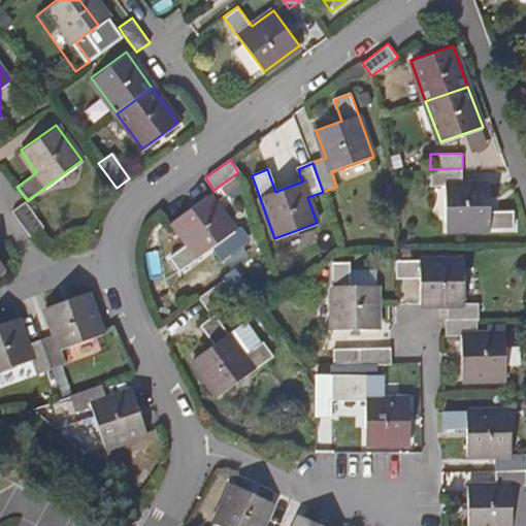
[(462,185),(462,168),(430,169),(430,185),(448,185),(448,229),(516,229),(515,209),(492,209),(491,185),(462,185)]
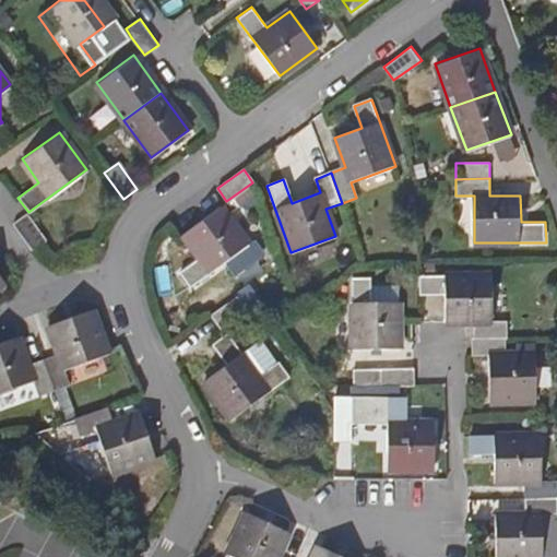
[(198,258),(177,272),(187,286),(246,245),(220,208),(181,234),(198,258)]
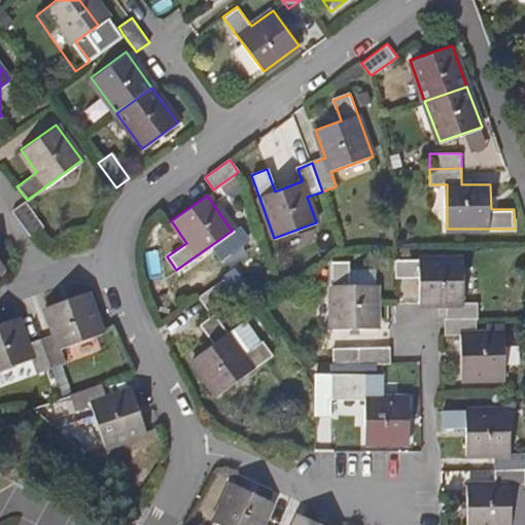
[(41,226),(23,202),(11,211),(29,235),(37,230),(41,226)]
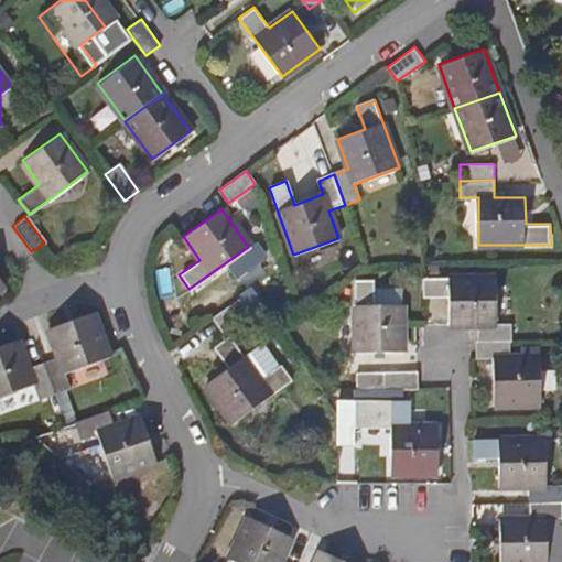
[(477,324),(477,338),(510,339),(510,324),(496,324),(495,277),(422,278),(422,294),(447,294),(449,324),(469,324),(477,324)]
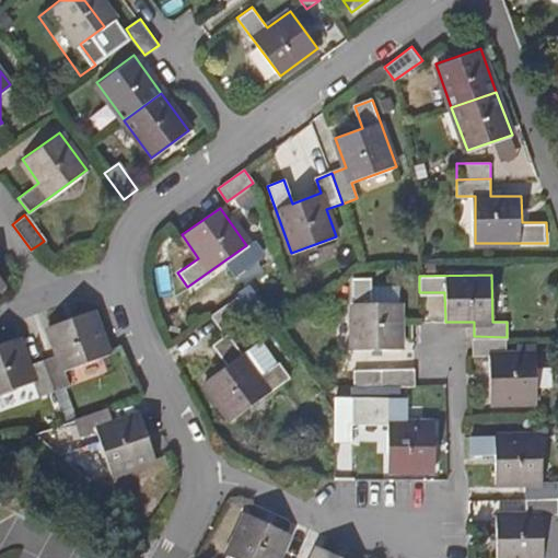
[(351,348),(399,348),(400,286),(370,286),(369,277),(350,277),(351,348)]
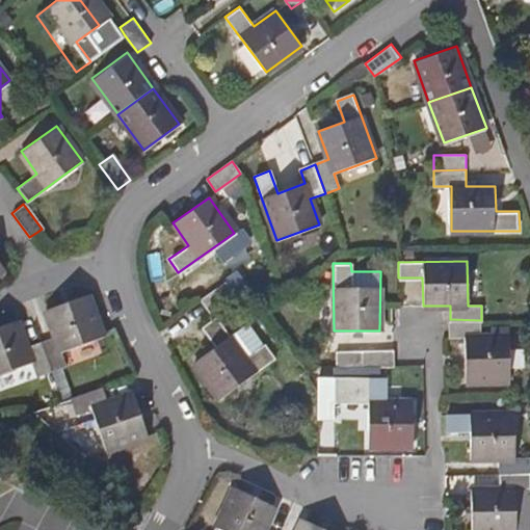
[(210,312),(234,292),(227,281),(201,299),(210,312)]
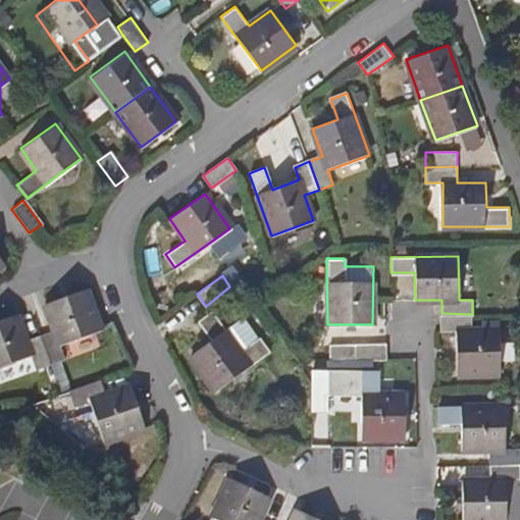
[(53,328),(40,333),(49,362),(63,356),(58,343),(99,327),(84,288),(44,303),(53,328)]
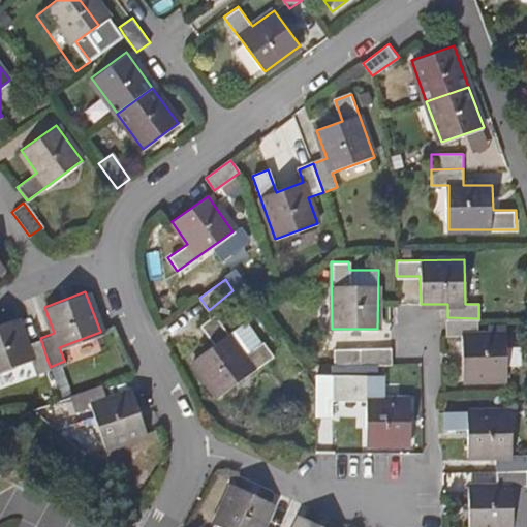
[(214,344),(193,360),(219,395),(274,354),(265,342),(262,344),(248,323),(231,336),(216,315),(200,327),(214,344)]
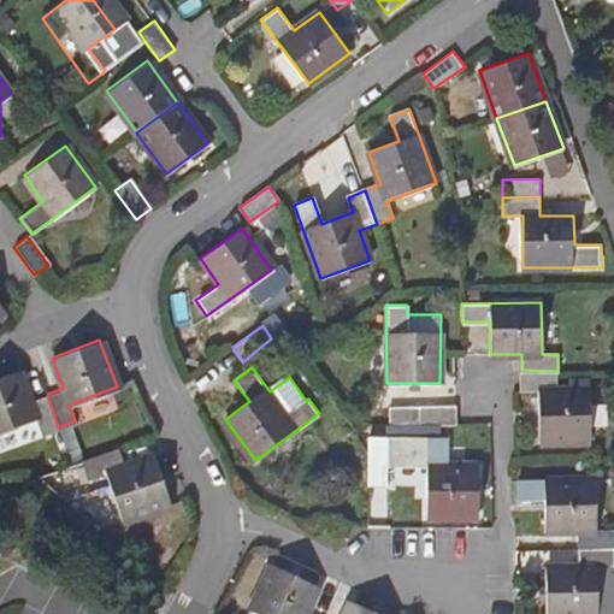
[(42,434),(58,427),(47,394),(30,401),(18,370),(0,376),(0,429),(36,417),(42,434)]
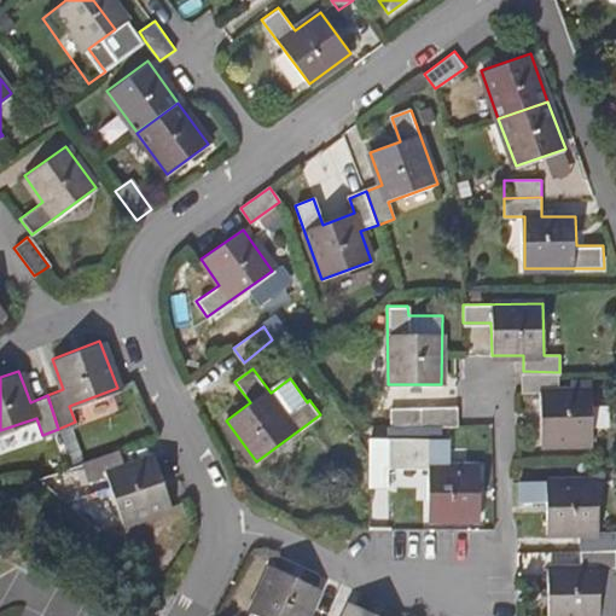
[(559,389),(559,372),(523,371),(524,389),(542,390),(544,440),(593,440),(593,389),(559,389)]
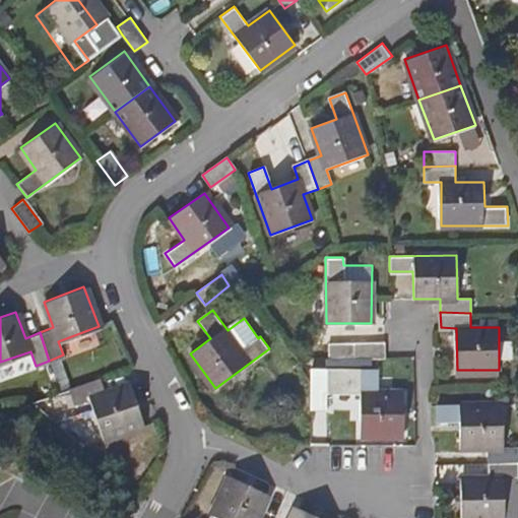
[(323,343),(323,359),(384,358),(384,343),(323,343)]
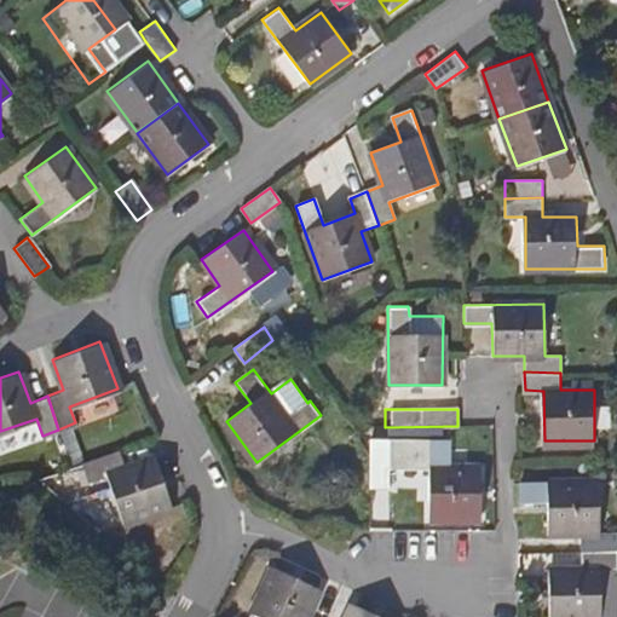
[(370,442),(370,451),(369,490),(387,490),(387,470),(430,470),(430,519),(480,519),(480,468),(451,470),(451,442),(370,442)]
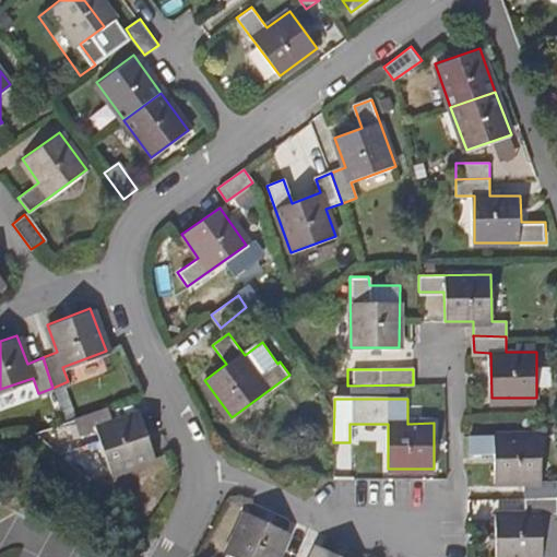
[(110,424),(104,409),(74,419),(80,435),(95,429),(110,473),(155,457),(140,413),(110,424)]
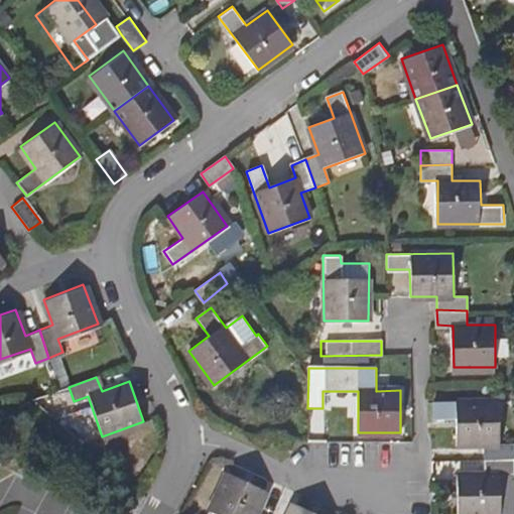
[(488,444),(488,459),(513,458),(513,443),(502,443),(501,399),(436,400),(436,416),(460,416),(460,444),(488,444)]
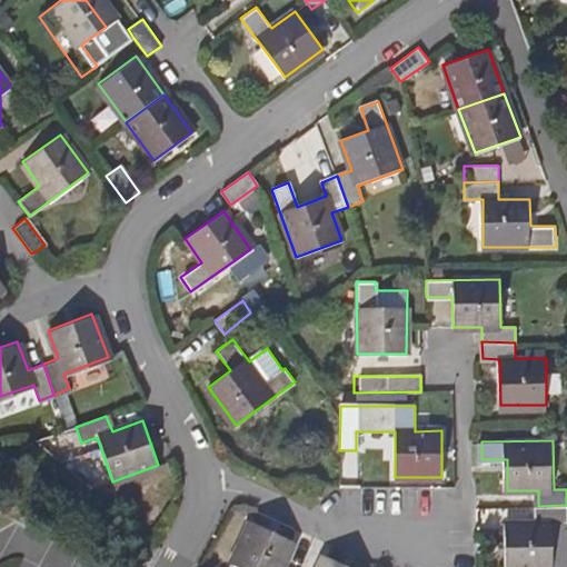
[(566,521),(566,505),(538,506),(538,523),(507,521),(507,566),(554,566),(555,521),(566,521)]
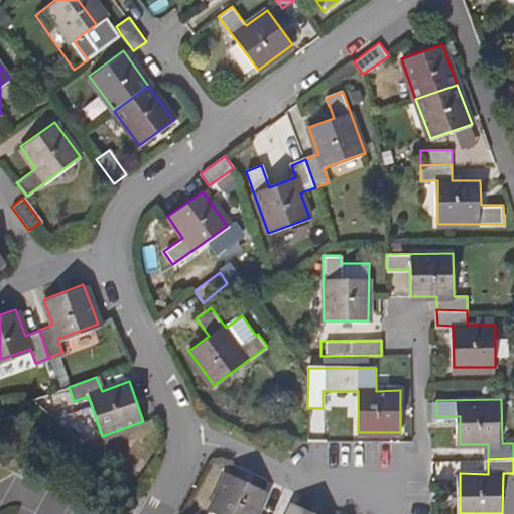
[(252,513),(264,489),(224,471),(203,513),(252,513)]
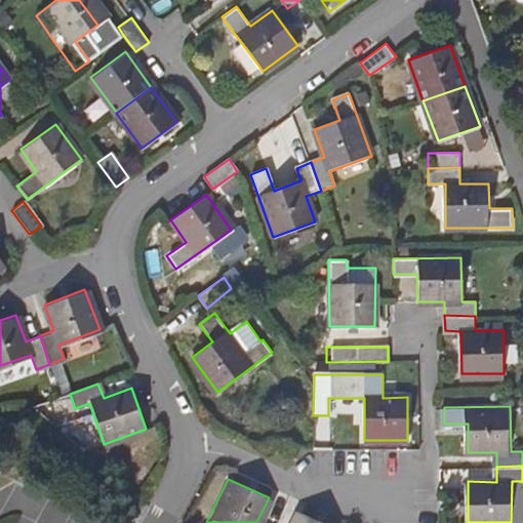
[(291,522),(322,522),(297,511),(291,522)]
